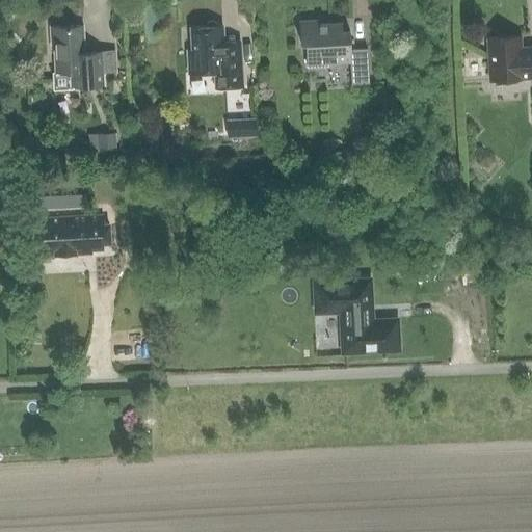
[(320,25),(320,21),(299,22),(301,45),(306,45),(307,65),(350,63),(351,86),(370,85),(368,49),(351,50),(350,31),(343,32),(342,24),(320,25)]
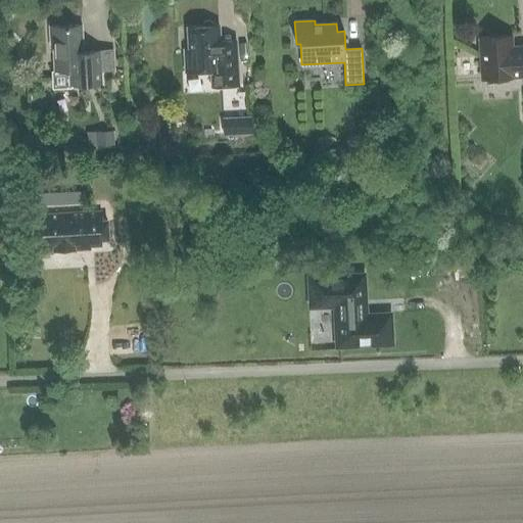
[(82,26),(50,27),(51,48),(53,48),(55,72),(70,70),(72,85),(102,84),(101,72),(100,51),(84,52),(82,26)]
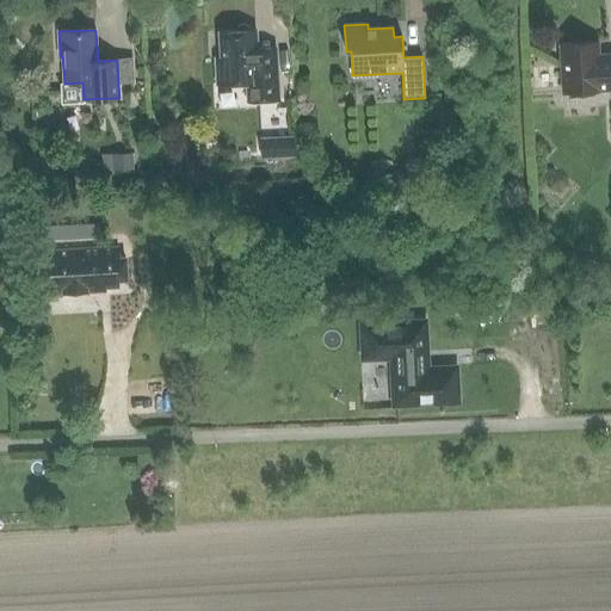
[(221,59),(216,59),(217,86),(247,84),(248,103),(279,100),(277,66),(258,67),(257,47),(255,30),(220,32),(221,59)]
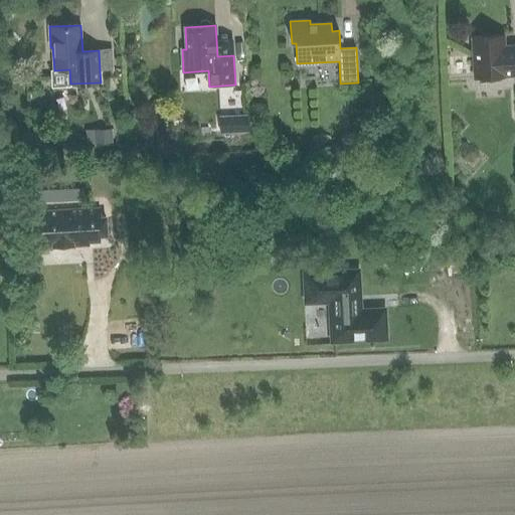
[(475,78),(514,76),(514,45),(505,47),(504,36),(472,37),(475,78)]
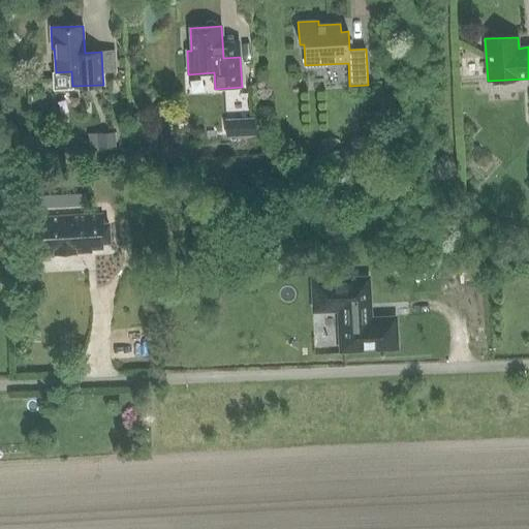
[(238,127),(225,128),(225,133),(225,137),(255,135),(254,118),(238,119),(238,127)]
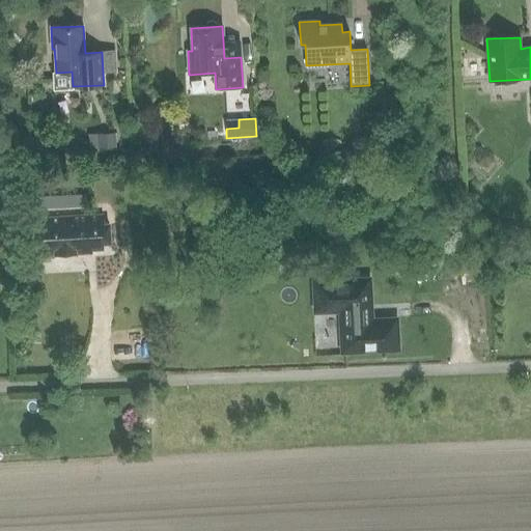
[(116,133),(98,134),(99,149),(116,148),(116,133)]
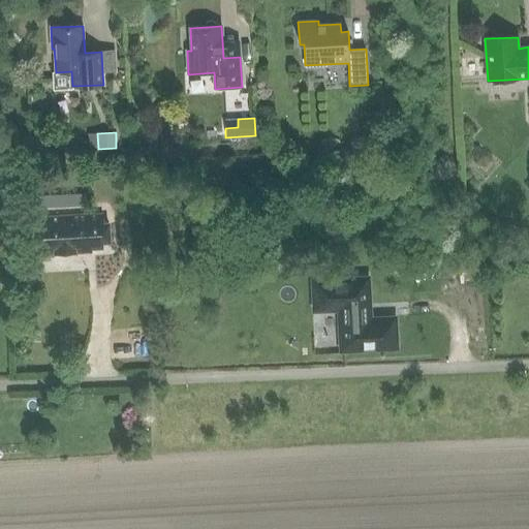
[(76,193),(38,195),(38,208),(76,206),(76,193)]
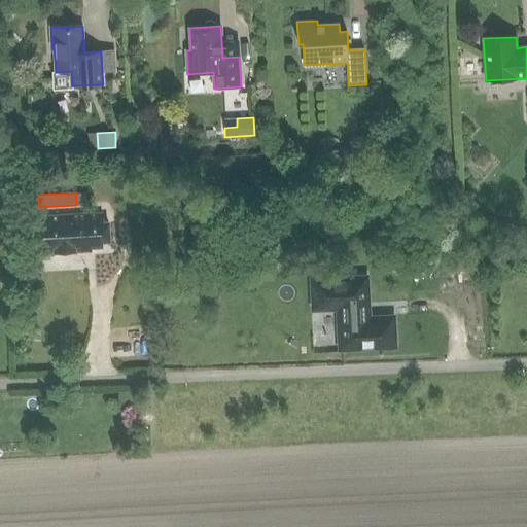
[(102,242),(109,242),(108,222),(103,223),(102,214),(39,217),(41,255),(91,252),(91,249),(102,248),(102,242)]
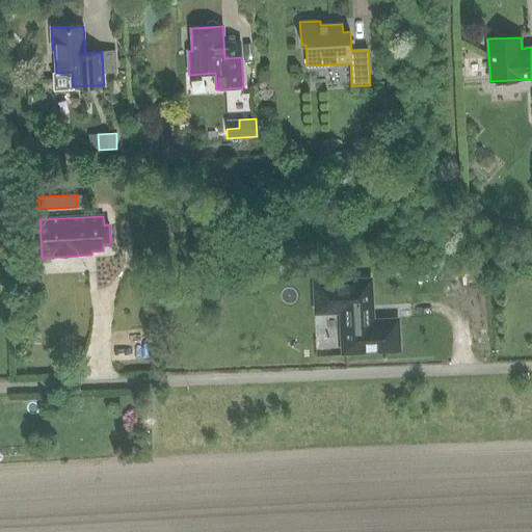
[(10,240),(0,240),(0,251),(11,251),(10,240)]
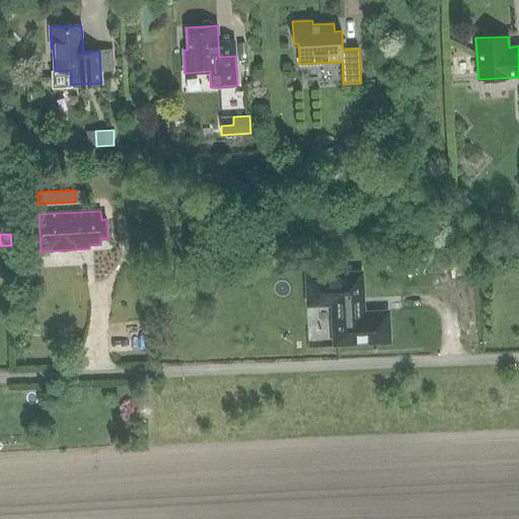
[(336,317),(337,342),(385,340),(384,315),(360,316),(359,316),(358,300),(359,300),(358,276),(309,278),(310,302),(337,301),(337,316),(336,317)]
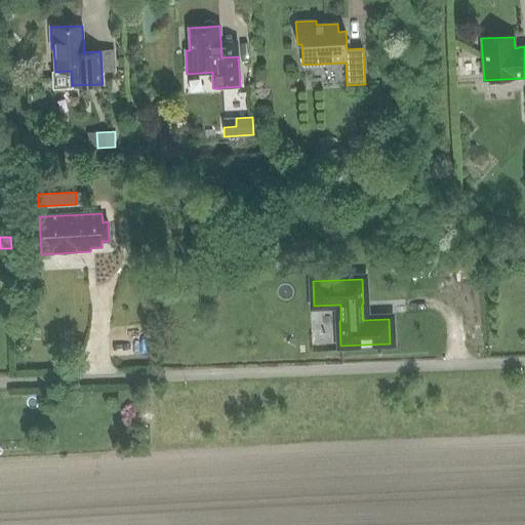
[(212,293),(212,306),(226,306),(226,293),(212,293)]
